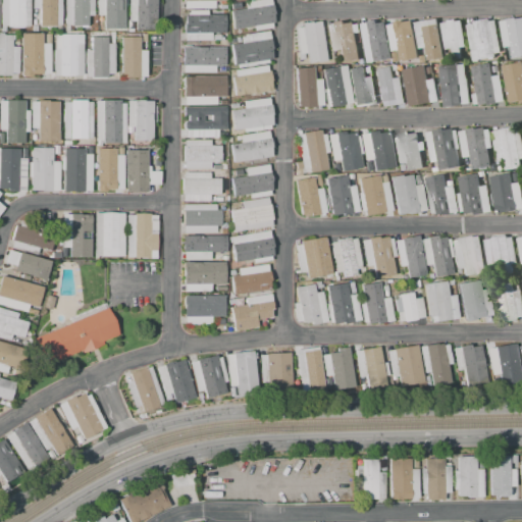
[(0,25),(0,0),(29,0),(30,25),(24,25),(24,29),(6,29),(6,25),(0,25)]
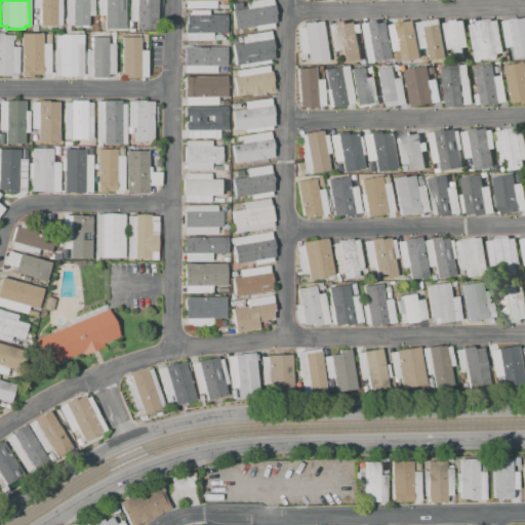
[(61,0),(61,26),(40,26),(40,8),(33,8),(32,0),(61,0)]
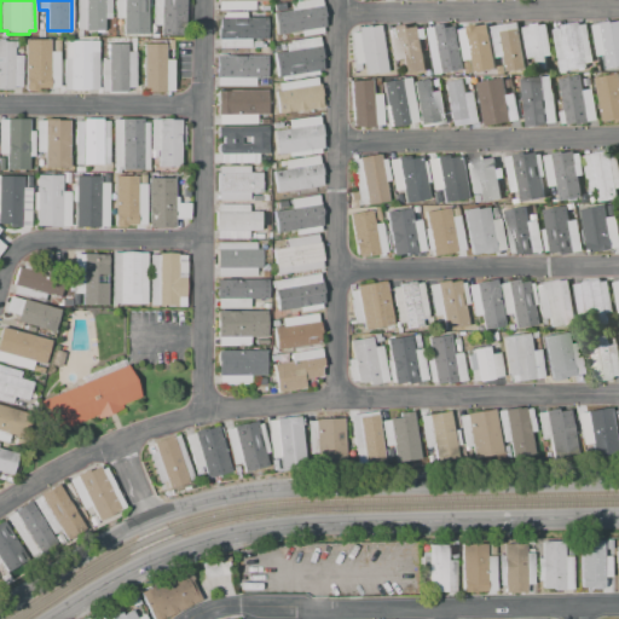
[(76,0),(110,0),(111,19),(114,19),(114,30),(104,30),(104,32),(94,32),(94,30),(76,30),(76,0)]
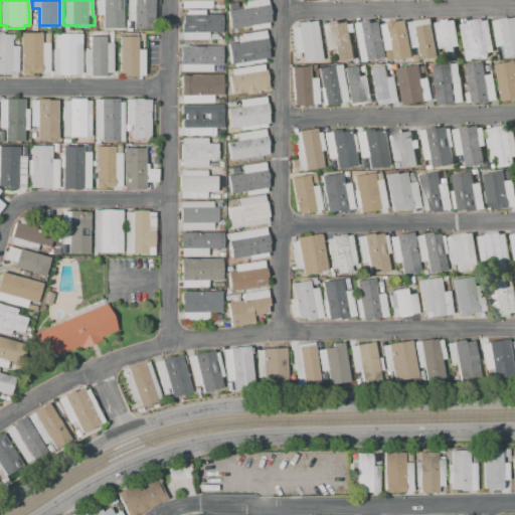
[(96,15),(95,0),(122,0),(122,29),(102,29),(102,15),(96,15)]
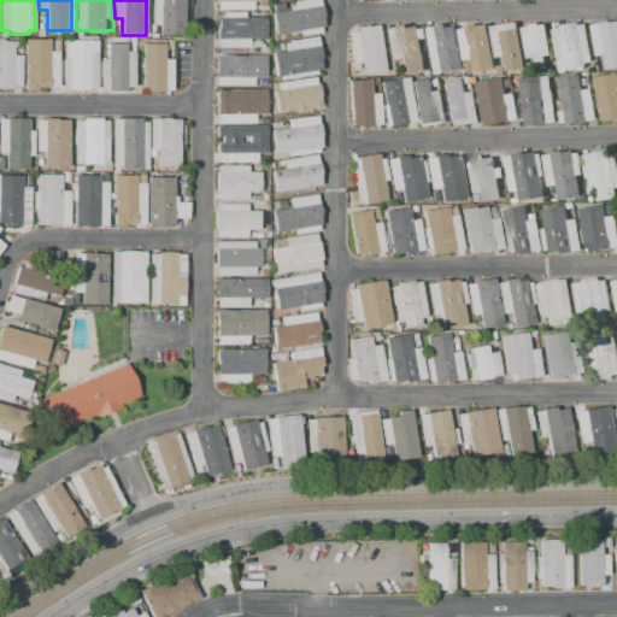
[(151,0),(183,0),(184,35),(159,35),(159,25),(152,25),(151,0)]
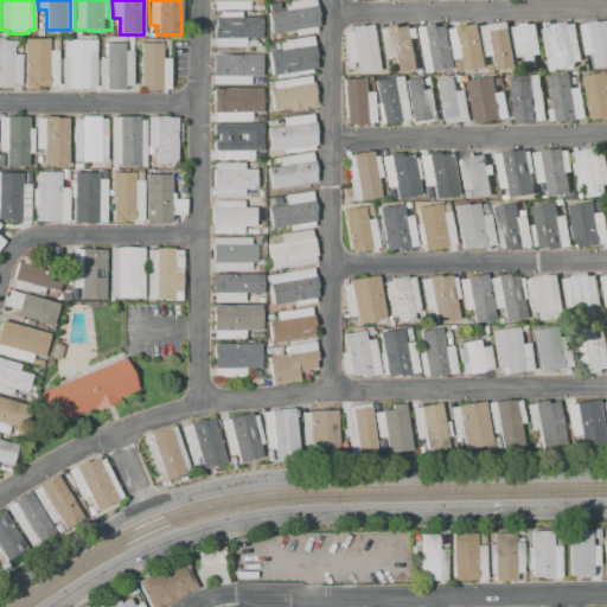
[(212,0),(262,0),(262,1),(249,1),(249,11),(212,11),(212,0)]
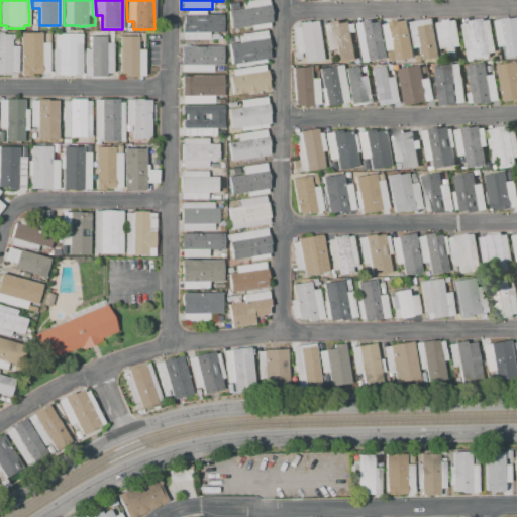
[(229,29),(226,11),(241,9),(240,2),(250,0),(267,0),(268,5),(269,6),(270,8),(270,10),(270,12),(270,14),(271,22),(270,23),(271,27),(250,31),(250,26),(229,29)]
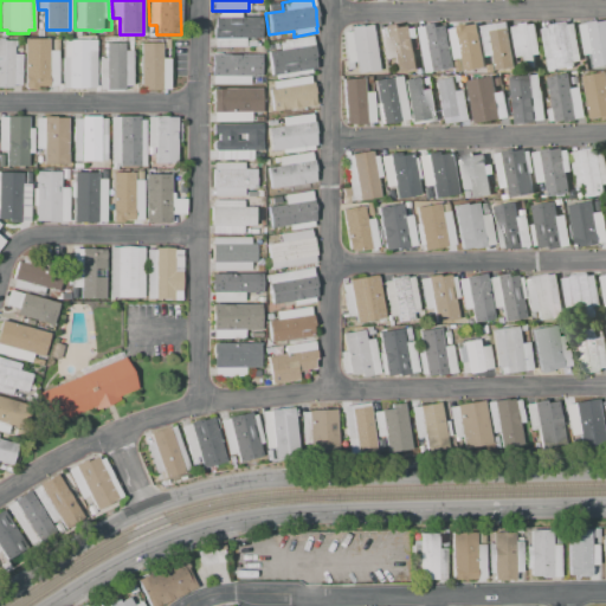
[(214,46),(214,19),(218,19),(218,13),(260,12),(260,38),(244,38),(244,46),(214,46)]
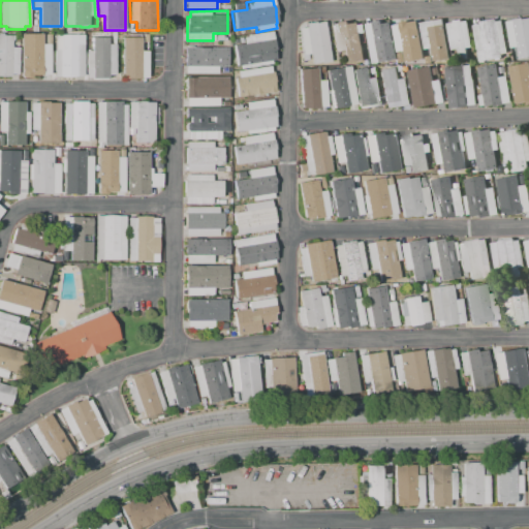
[(510,48),(506,21),(512,20),(512,19),(523,18),(523,19),(528,18),(528,57),(520,59),(518,47),(510,48)]
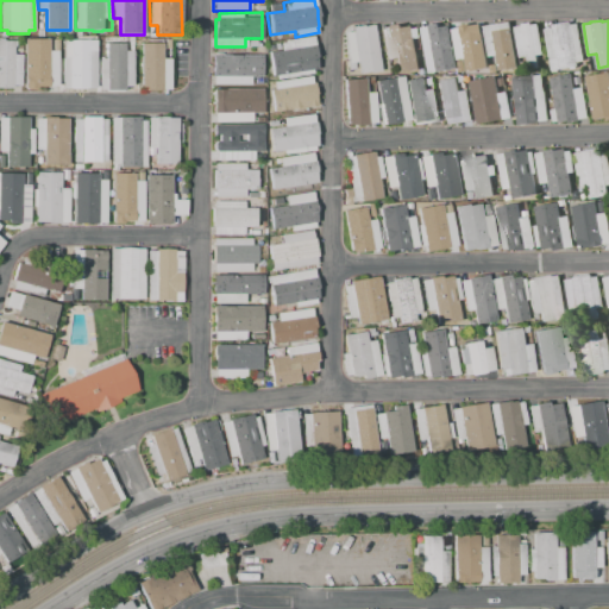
[(451,25),(459,24),(459,23),(468,22),(469,26),(475,25),(481,55),(475,56),(475,58),(465,61),(464,55),(457,56),(451,25)]
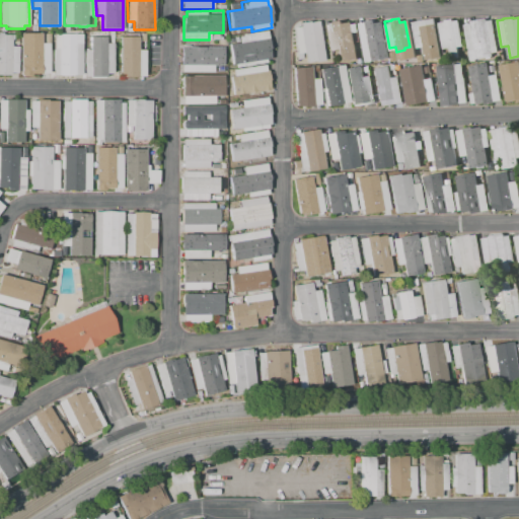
[(412,22),(434,18),(438,45),(416,48),(412,22)]
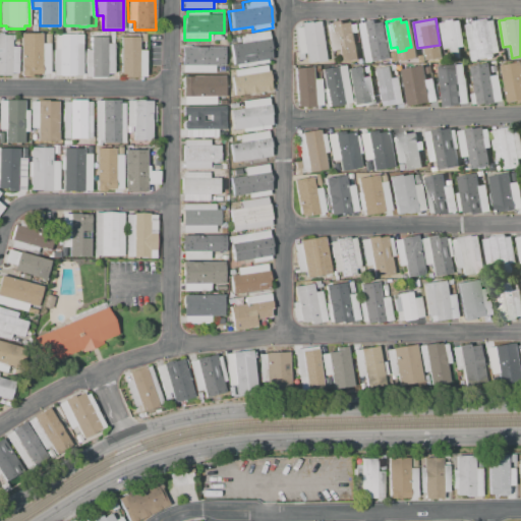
[(469,51),(465,25),(472,24),(471,20),(487,18),(487,21),(494,20),(498,46),(493,47),(495,57),(478,60),(476,50),(469,51)]
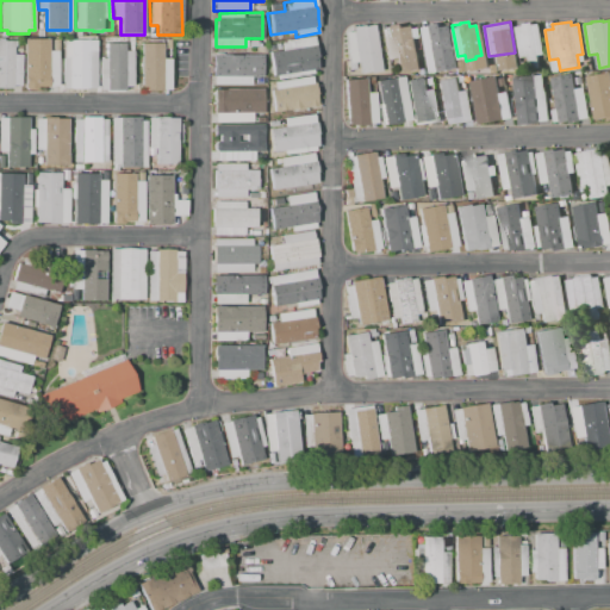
[(430,73),(422,27),(428,26),(428,25),(439,23),(440,26),(449,25),(458,68),(430,73)]
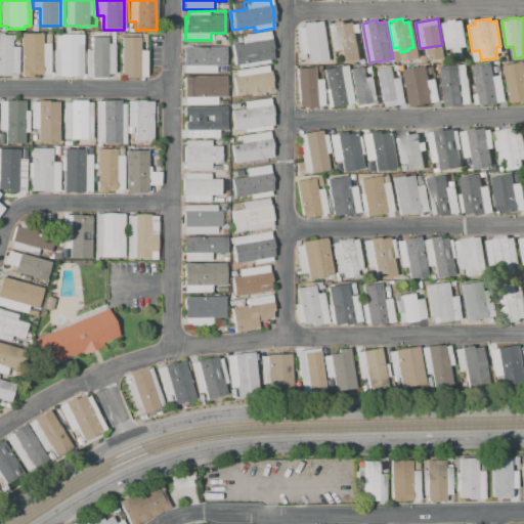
[(442,23),(448,22),(447,20),(456,19),(456,22),(463,20),(467,47),(462,48),(464,58),(454,59),(453,49),(446,50),(442,23)]
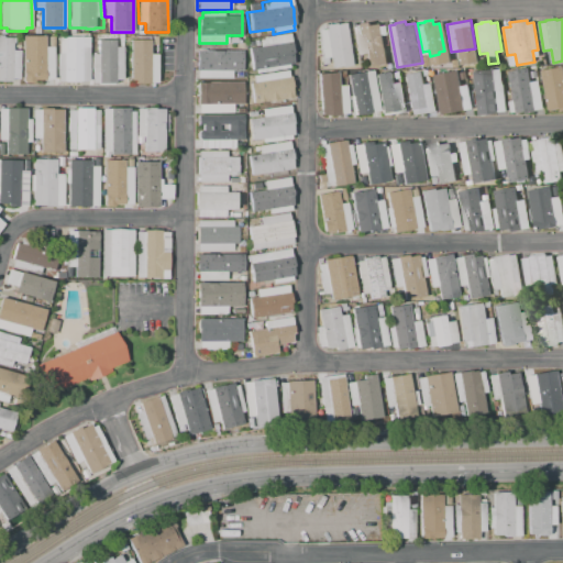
[(324,25),(344,22),(351,65),(331,68),(329,57),(327,58),(328,65),(322,65),(317,31),(326,30),(324,25)]
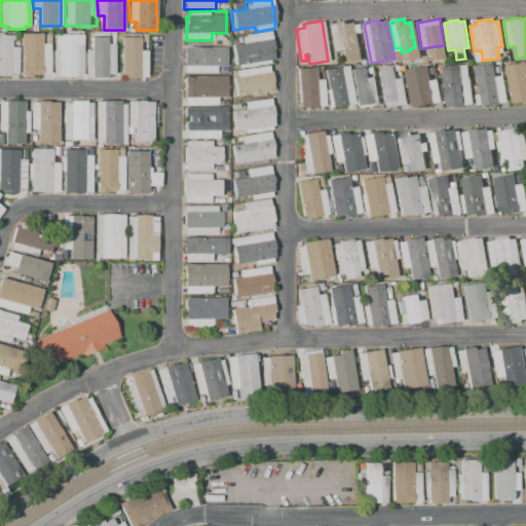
[(344,63),(344,59),(341,59),(340,53),(343,52),(342,49),(334,50),(330,25),(337,24),(337,23),(346,21),(347,23),(355,22),(355,25),(361,24),(363,33),(358,33),(362,60),(344,63)]
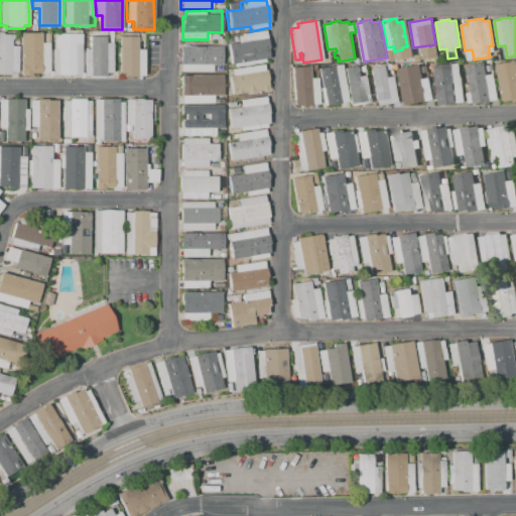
[(227,44),(237,42),(236,37),(240,36),(240,34),(265,30),(265,33),(266,33),(270,58),(265,58),(265,62),(245,66),(245,62),(230,65),(227,44)]
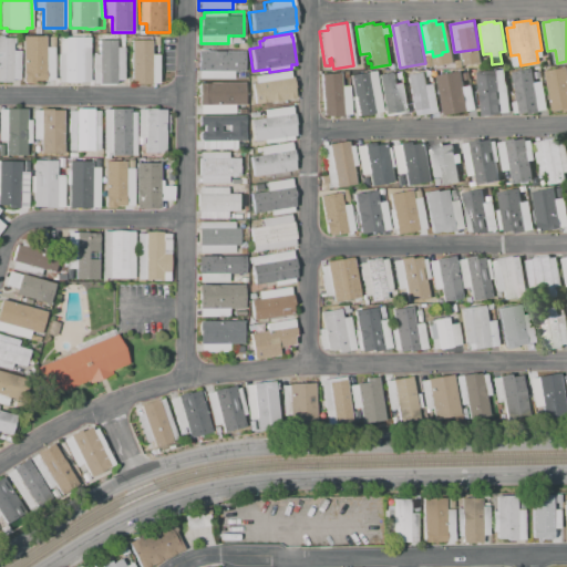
[(53,80),(45,80),(45,81),(34,81),(34,82),(32,83),(30,84),(28,84),(26,83),(24,83),(22,81),(22,37),(44,37),(44,48),(53,48),(53,80)]
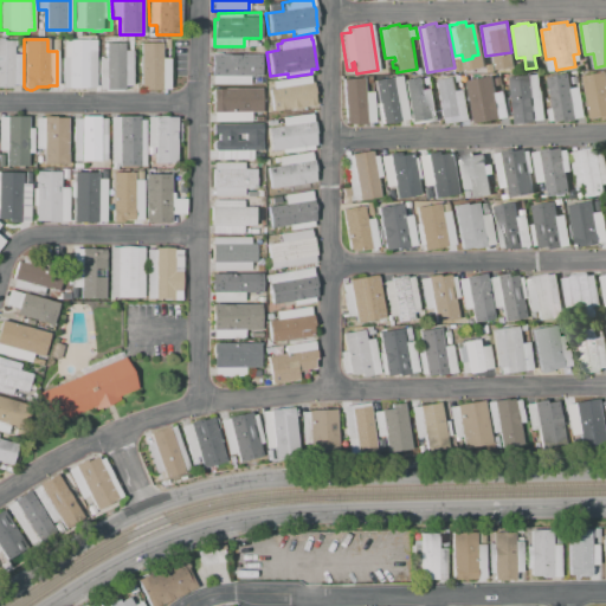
[(95,39),(96,88),(62,88),(62,58),(64,57),(64,39),(95,39)]
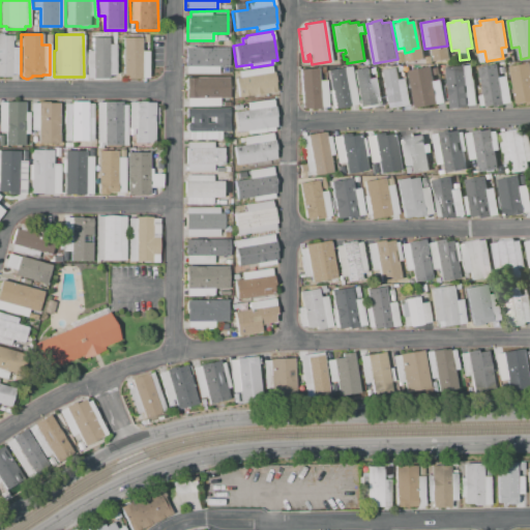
[(121,37),(125,37),(125,35),(141,34),(141,52),(148,52),(148,79),(122,79),(122,78),(119,78),(119,72),(122,72),(121,37)]
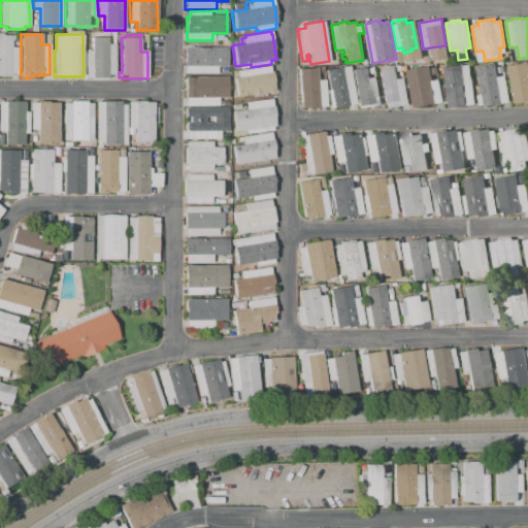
[(19,47),(19,74),(11,74),(11,77),(0,77),(0,35),(13,35),(13,40),(11,40),(11,47),(19,47)]
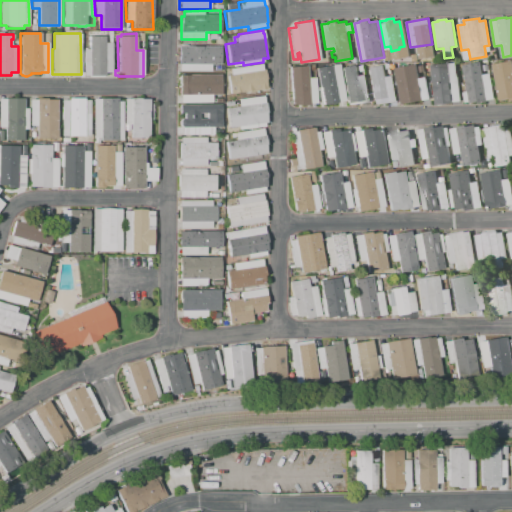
[(104,36),(104,43),(111,43),(111,72),(104,72),(105,77),(89,77),(89,75),(83,75),(83,49),(89,49),(89,36),(104,36)]
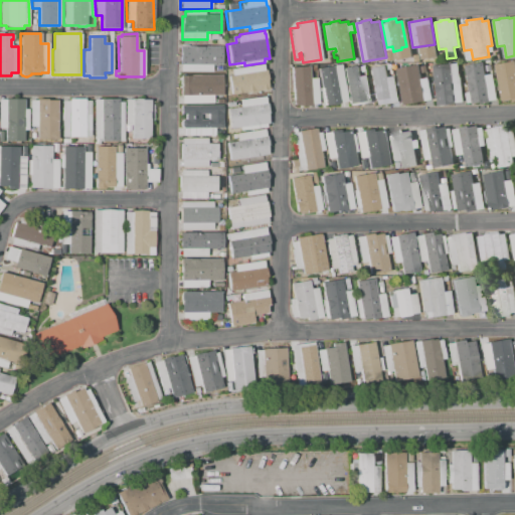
[(211,71),(181,71),(181,46),(220,46),(220,65),(211,65),(211,71)]
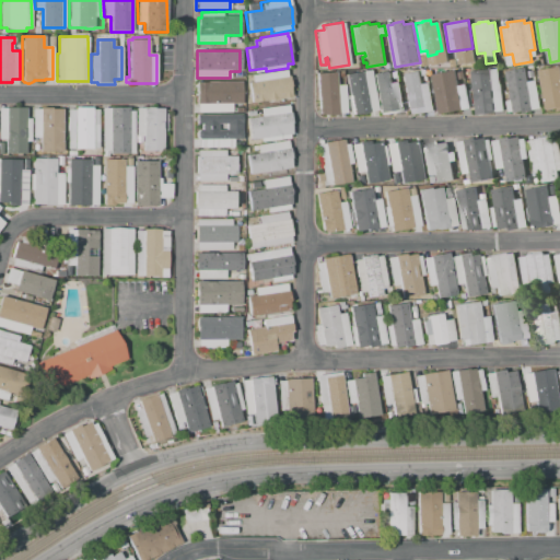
[(545,68),(559,66),(559,111),(546,113),(540,81),(547,81),(545,68)]
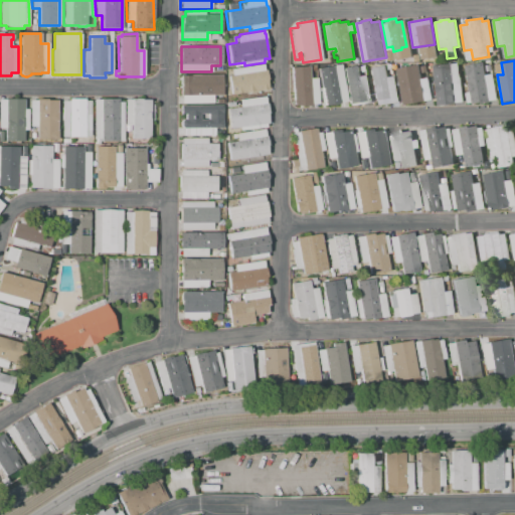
[(456,105),(438,107),(434,65),(458,62),(460,76),(461,76),(464,102),(456,103),(456,105)]
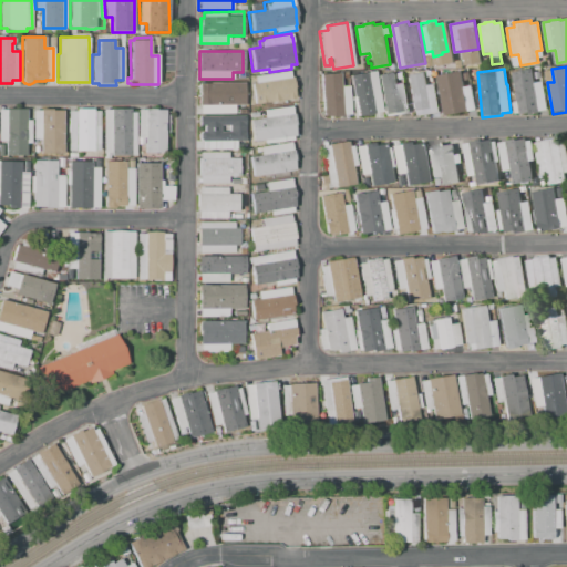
[(547,111),(521,115),(519,113),(514,114),(513,102),(518,101),(513,72),(533,69),(535,82),(543,81),(545,89),(546,90),(546,92),(547,93),(546,95),(545,98),(547,111)]
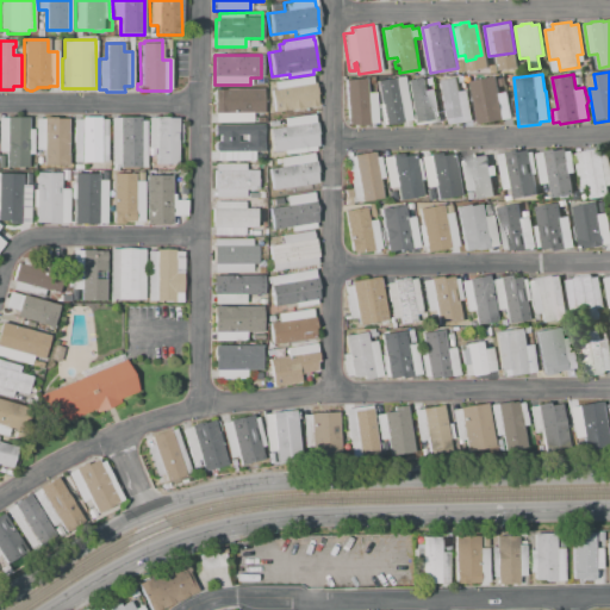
[(269,91),(274,89),(273,82),(311,76),(312,85),(313,83),(316,95),(315,95),(316,106),(307,107),(307,111),(302,112),(300,109),(273,112),(269,91)]
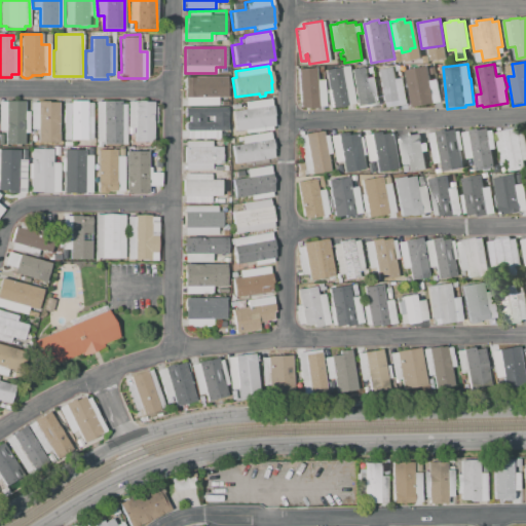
[(350,69),(366,67),(368,78),(375,77),(380,105),(358,108),(350,69)]
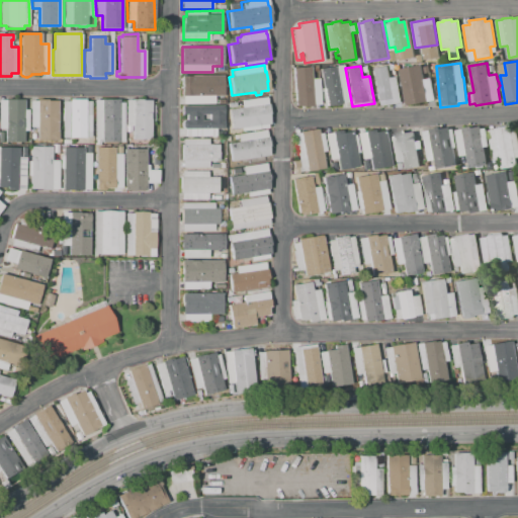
[(374,68),(389,66),(391,77),(397,76),(402,102),(381,105),(374,68)]
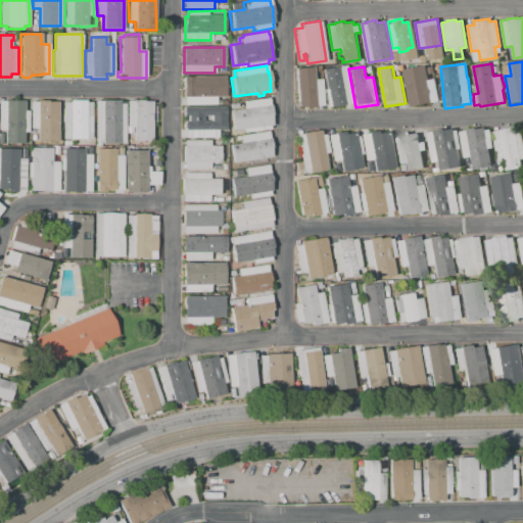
[(402,70),(425,66),(428,80),(434,79),(439,101),(411,107),(402,70)]
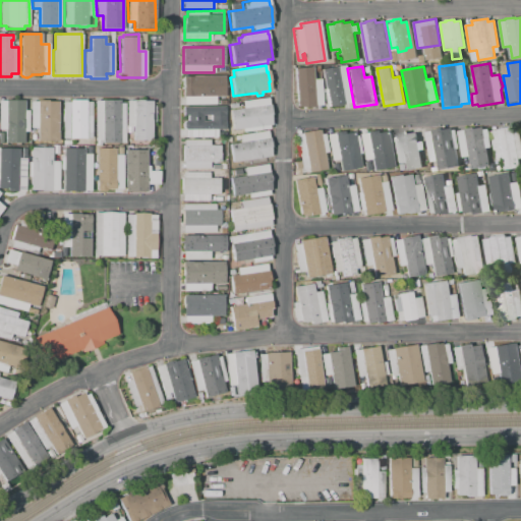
[(294,68),(311,67),(312,78),(320,78),(321,106),(301,107),(296,108),(294,68)]
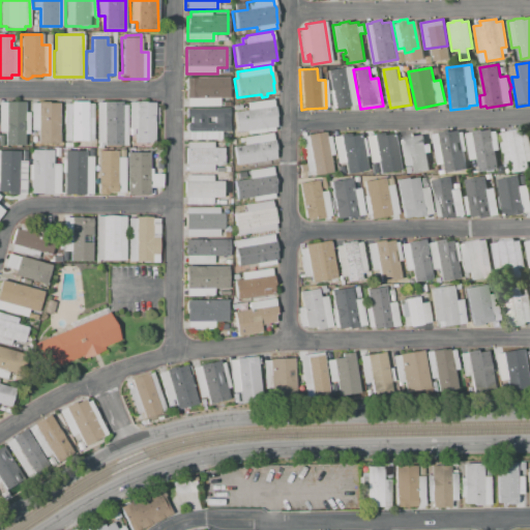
[(335,72),(343,70),(344,77),(352,76),(357,105),(349,106),(350,109),(343,111),(342,107),(336,108),(331,81),(337,79),(335,72)]
